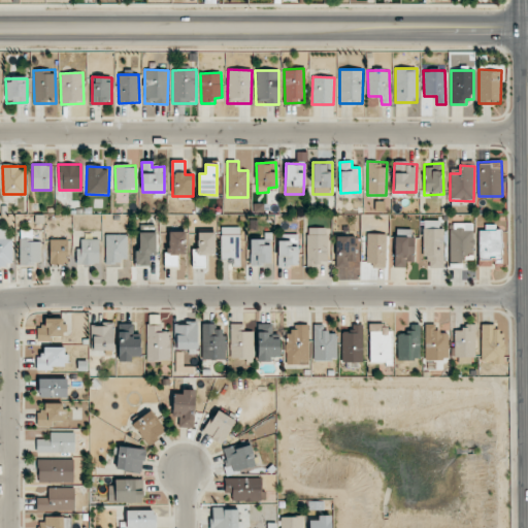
[(443,221),(422,220),(421,258),(429,258),(429,267),(442,267),(443,221)]
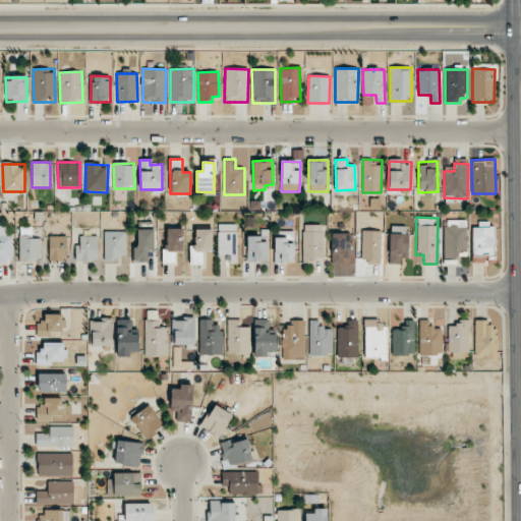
[(467,256),(467,220),(445,220),(444,263),(456,264),(456,256),(467,256)]
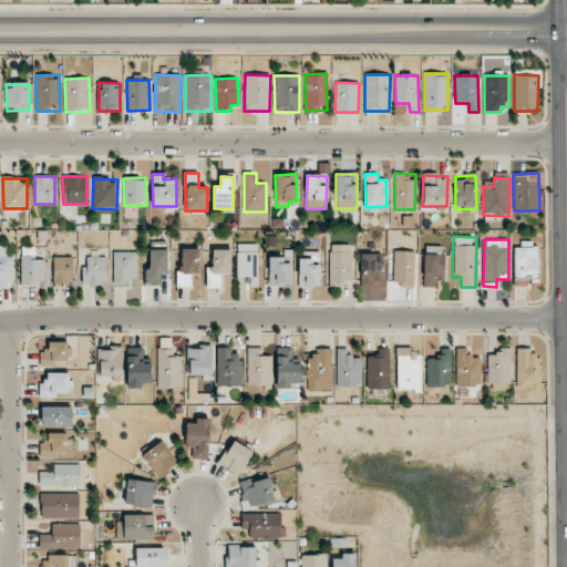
[(258,244),(237,244),(236,277),(248,277),(247,284),(257,285),(258,244)]
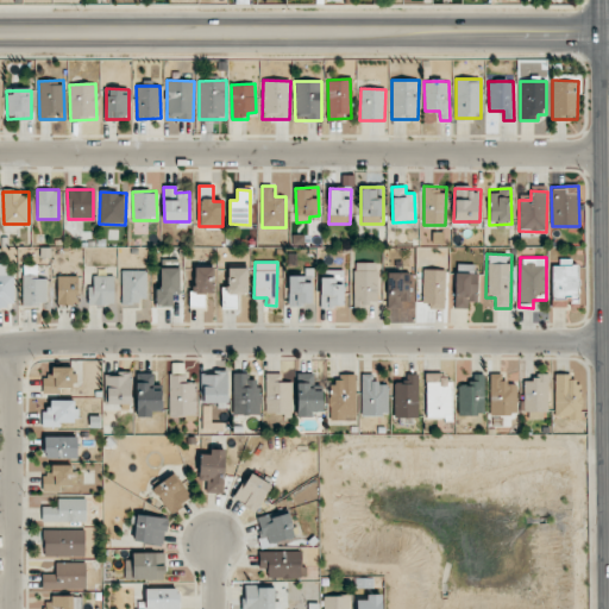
[(377,302),(378,263),(355,262),(353,307),(366,307),(366,302),(377,302)]
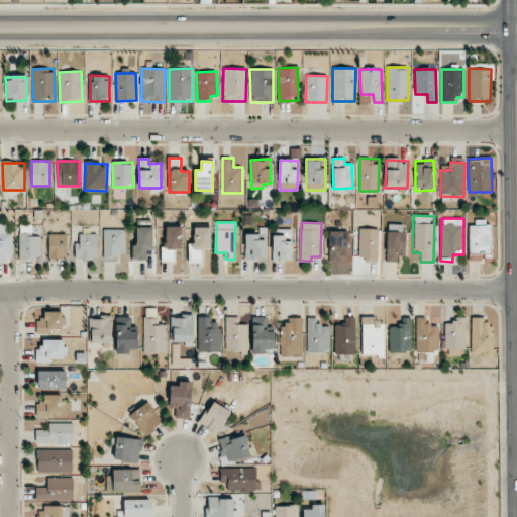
[(468,222),(469,261),(481,261),(481,257),(492,256),(491,222),(468,222)]
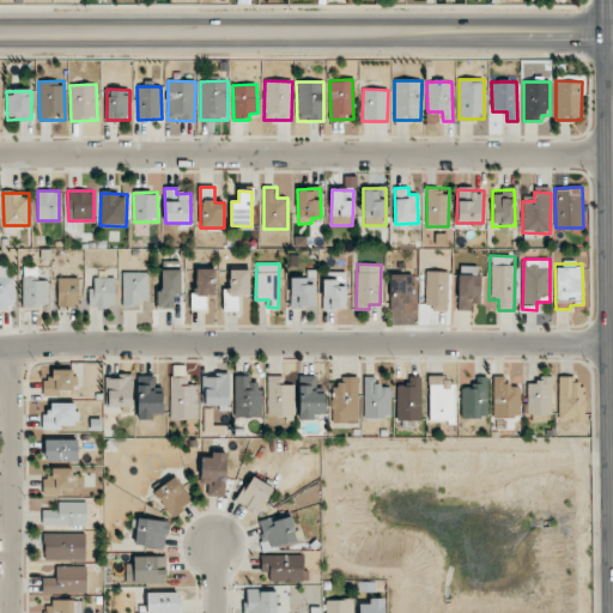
[(7,266),(0,266),(0,309),(14,310),(14,277),(7,277),(7,266)]
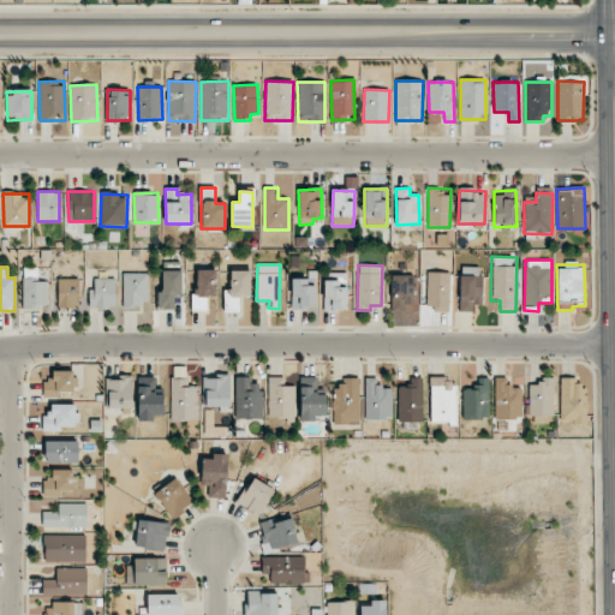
[(23,308),(47,308),(48,281),(37,281),(37,268),(23,267),(23,308)]
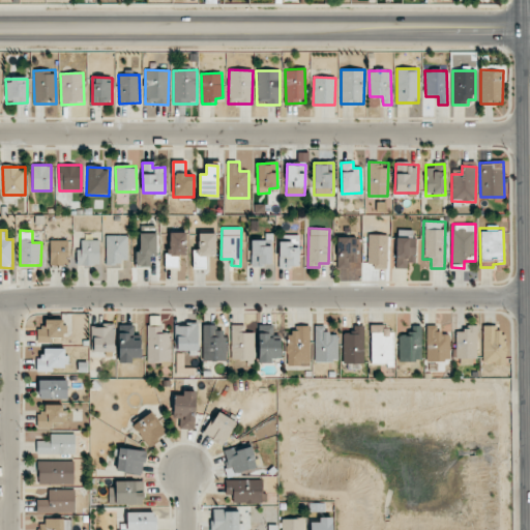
[(408,269),(408,263),(414,263),(415,231),(409,231),(409,237),(396,237),(395,268),(408,269)]
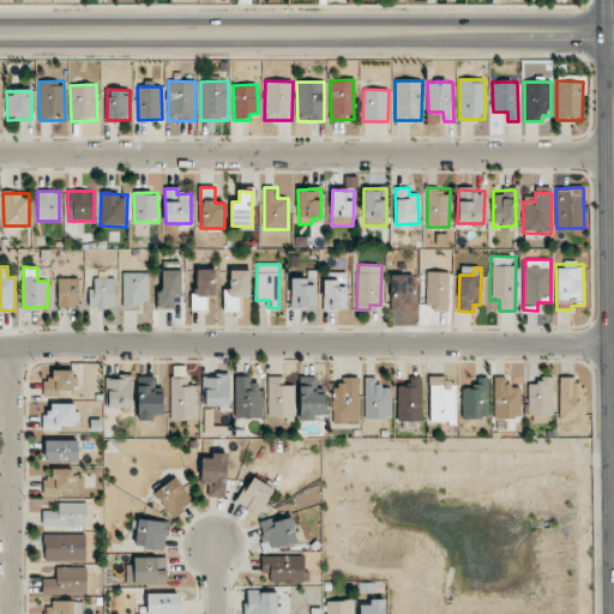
[(215,296),(216,270),(194,269),(193,308),(206,308),(206,296),(215,296)]
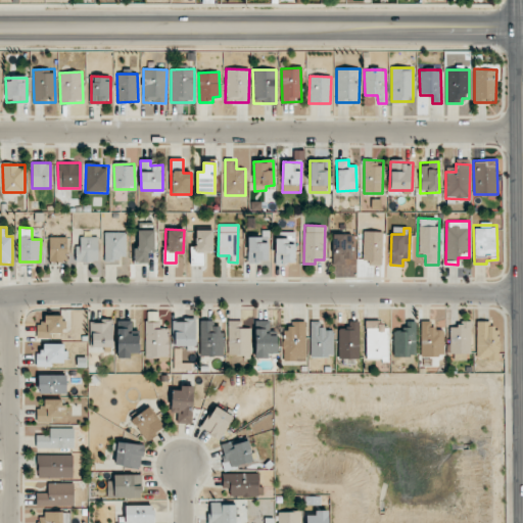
[(154,230),(138,230),(137,248),(134,248),(133,264),(147,264),(147,252),(154,252),(154,230)]
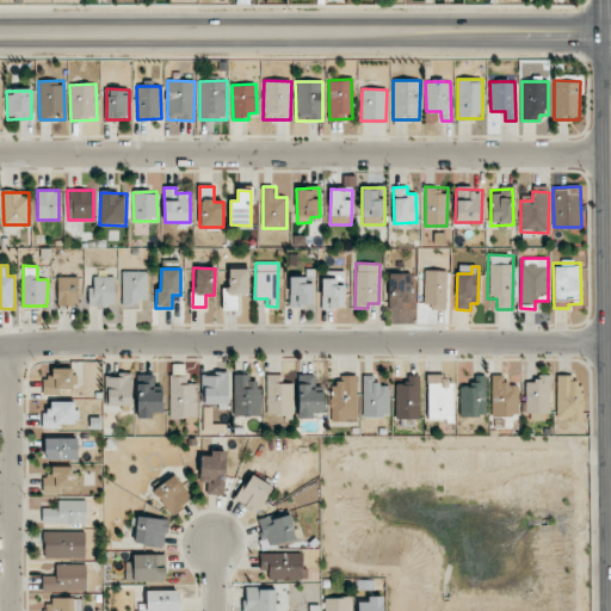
[(248,296),(248,269),(228,270),(229,288),(222,288),(223,309),(238,308),(238,296),(248,296)]
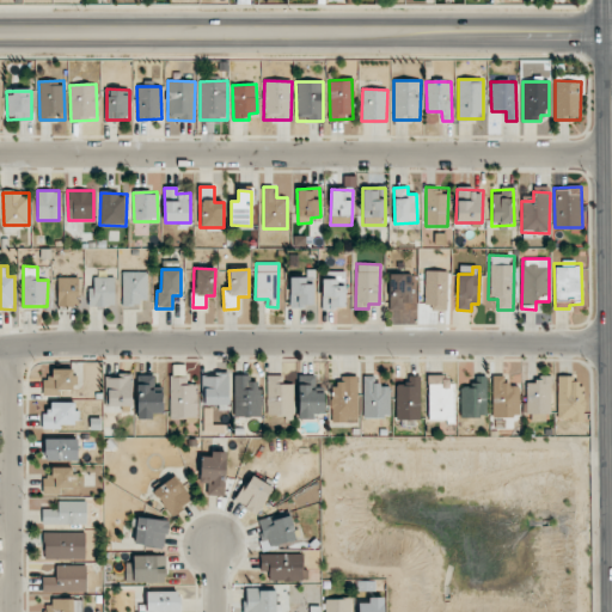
[(424,307),(447,308),(448,271),(426,270),(424,307)]
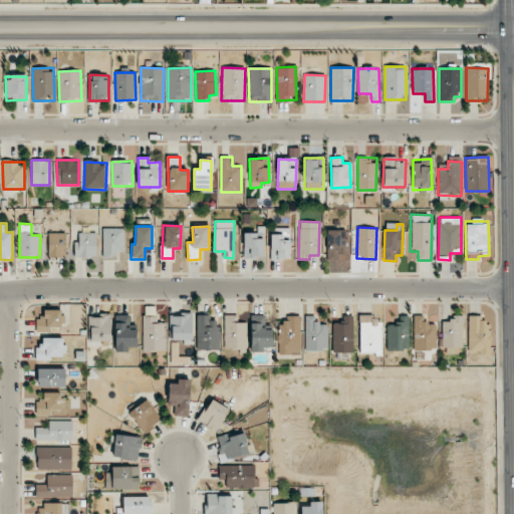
[(123,228),(102,228),(102,255),(123,255),(123,228)]
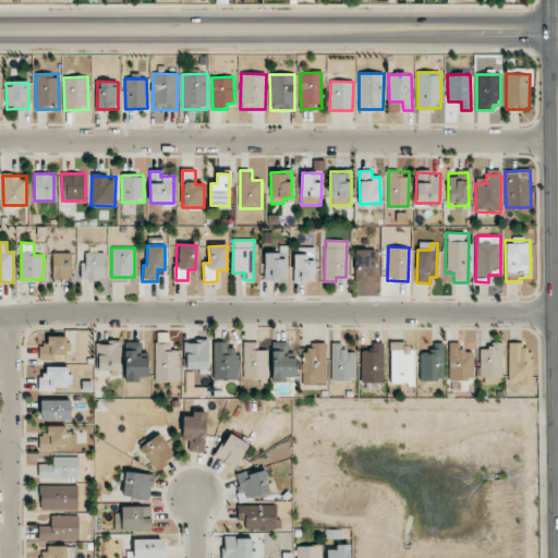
[(315,247),(294,247),(293,281),(314,282),(315,247)]
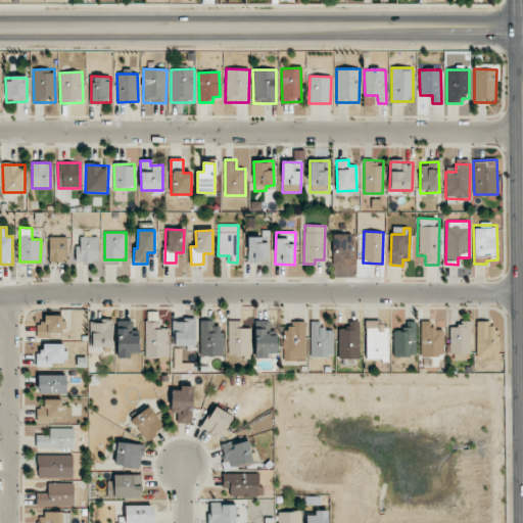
[(351,262),(351,234),(332,234),(333,263),(351,262)]
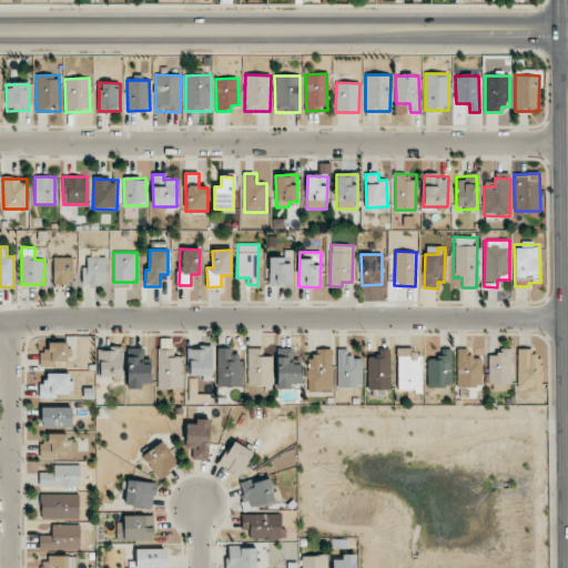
[(269,285),(291,285),(292,255),(270,255),(269,285)]
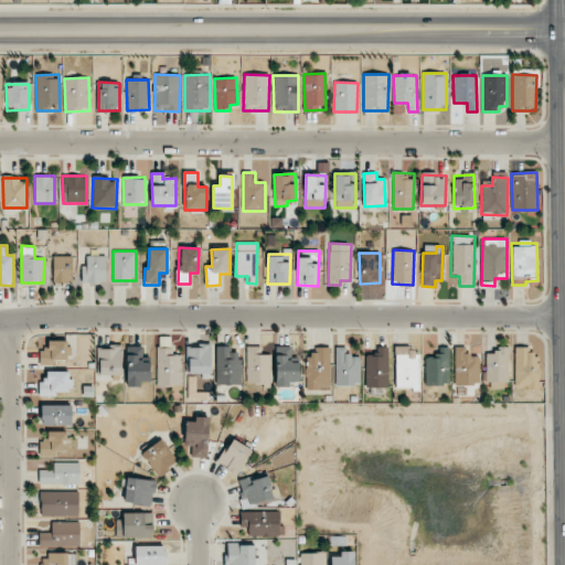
[(73,256),(53,256),(53,284),(73,283),(73,256)]
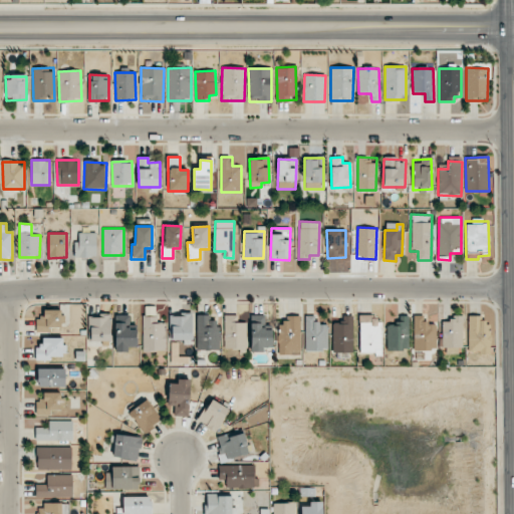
[(74,257),(96,257),(96,233),(78,233),(79,242),(74,242),(74,257)]
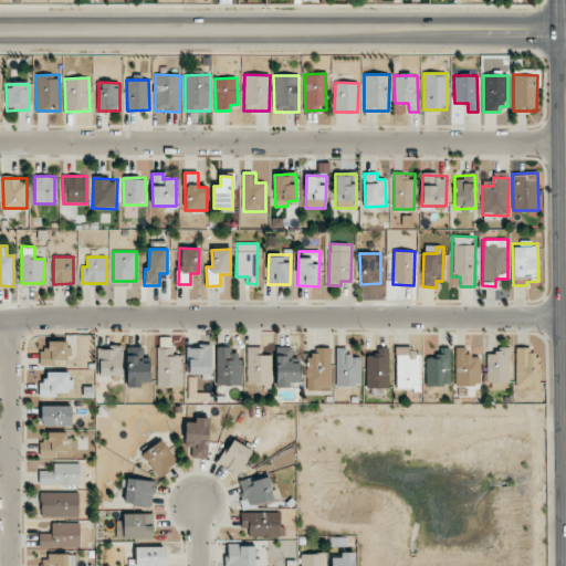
[(69,342),(49,341),(49,349),(40,349),(40,365),(56,365),(56,359),(67,359),(69,342)]
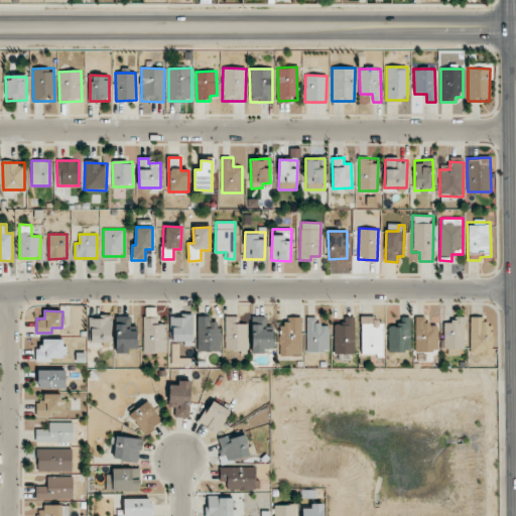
[(171,314),(171,343),(184,342),(184,346),(194,346),(192,313),(171,314)]
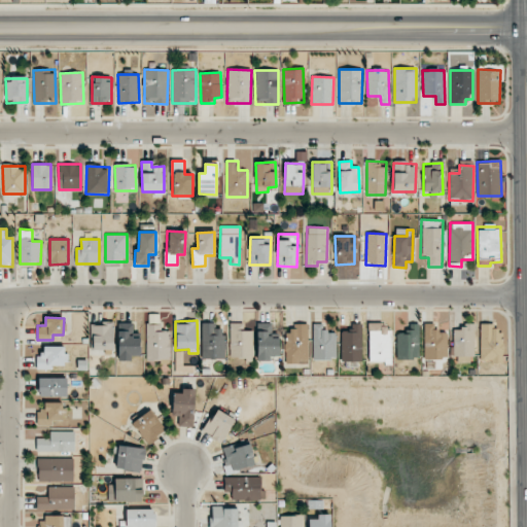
[(92,322),(92,350),(113,350),(113,322),(92,322)]
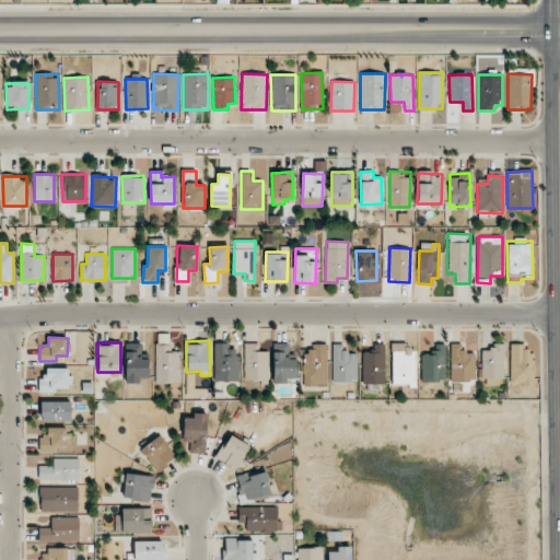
[(127,383),(140,383),(140,378),(148,377),(146,342),(125,343),(127,383)]
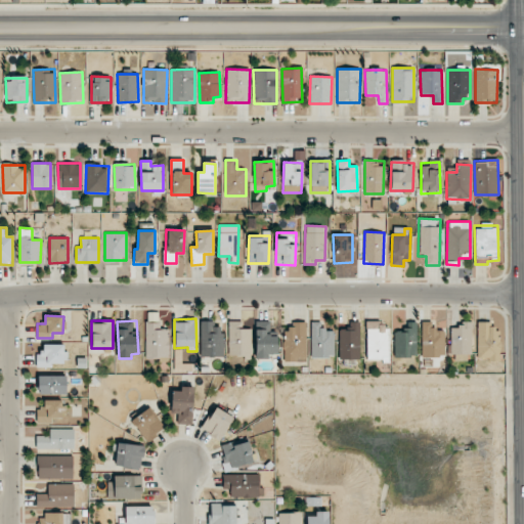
[(277,354),(276,335),(270,335),(270,320),(255,321),(256,358),(269,358),(268,354),(277,354)]
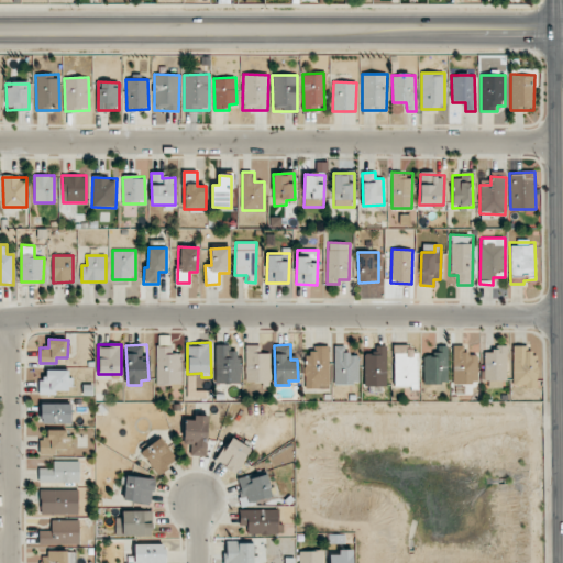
[(214,384),(240,384),(240,351),(229,351),(229,345),(216,345),(214,384)]
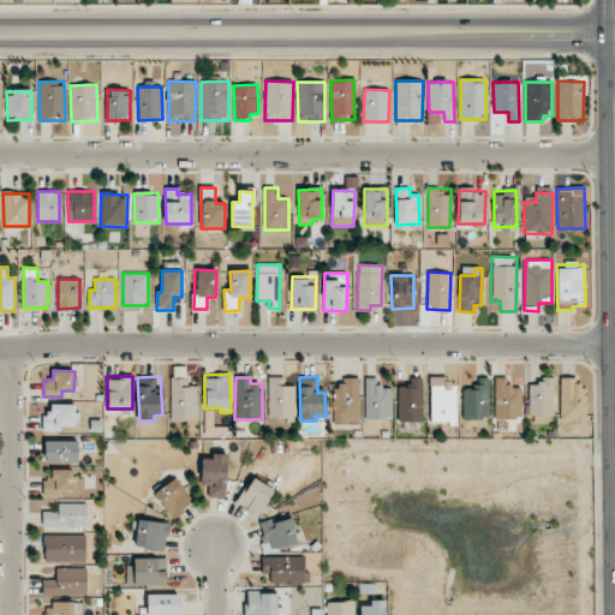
[(268,417),(286,418),(286,422),(294,422),(296,386),(284,386),(285,377),(268,377),(268,417)]
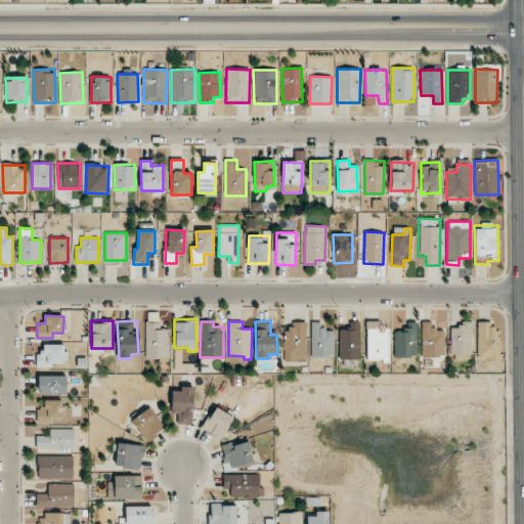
[(360,359),(359,321),(349,322),(349,330),(339,330),(340,359),(360,359)]
